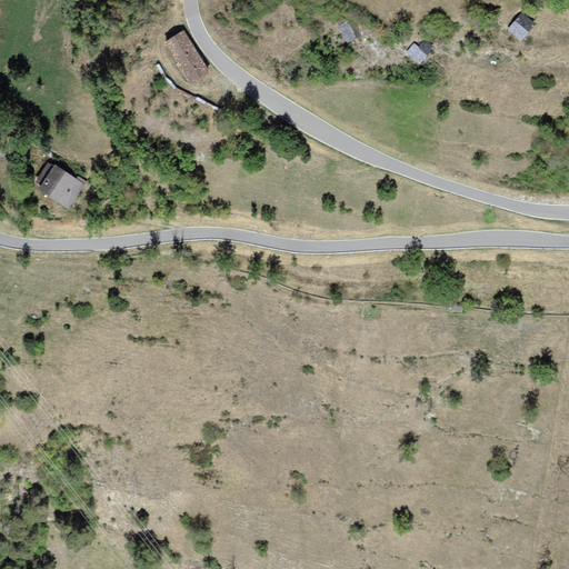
[(522,13),(510,28),(522,38),(535,22),(522,13)]
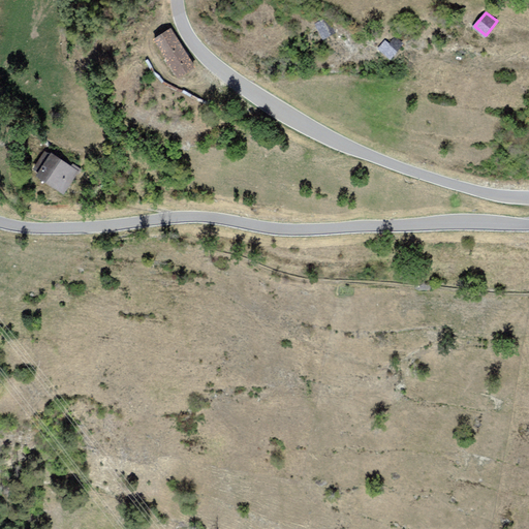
[(328,18),(316,24),(323,39),(336,34),(328,18)]
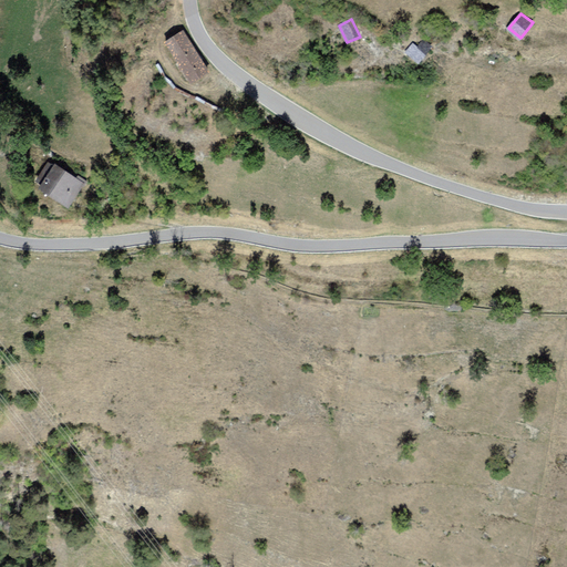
[(185,30),(165,42),(192,84),(210,72),(185,30)]
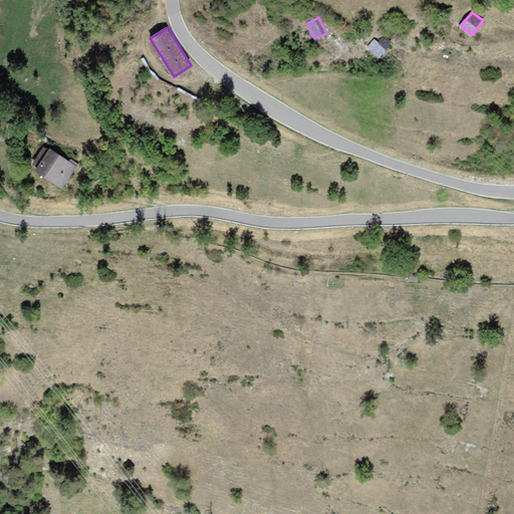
[(378,42),(374,39),(367,46),(379,56),(386,49),(384,48),(391,41),(384,36),(378,42)]
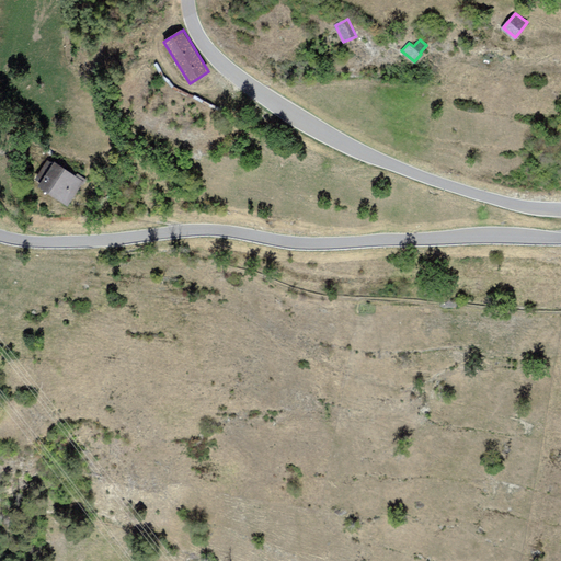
[(83,181),(54,162),(38,185),(68,205),(83,181)]
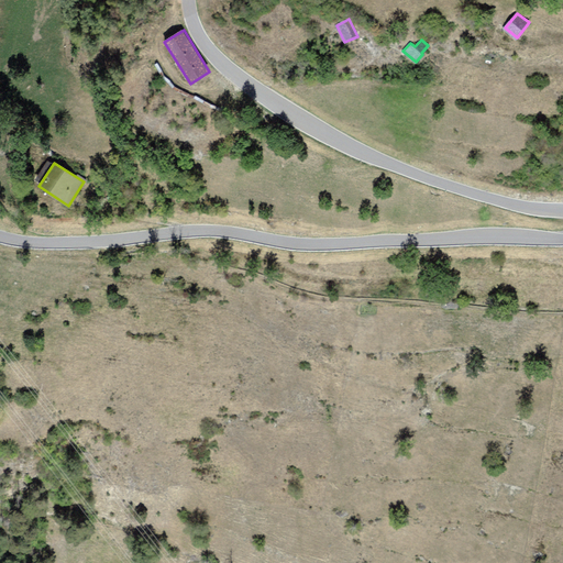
All buildings are outlined.
